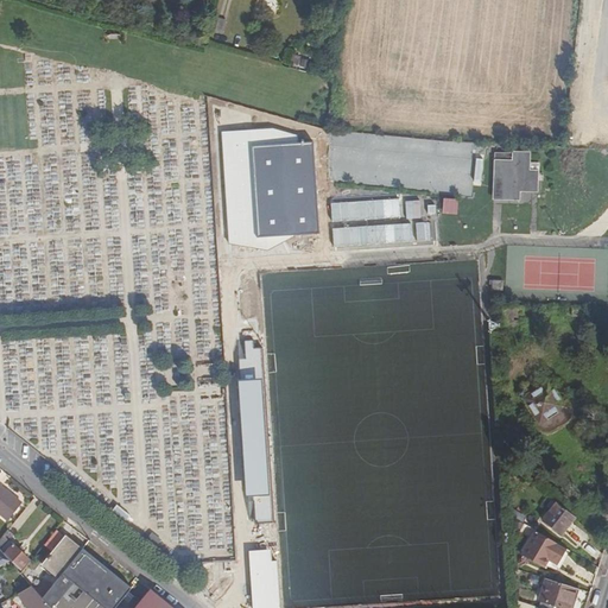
[(260,0),(259,10),(276,13),(278,0),(260,0)]
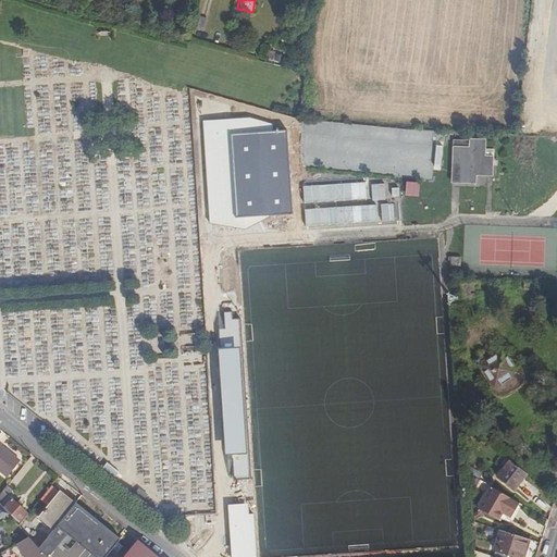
[(441,165),(442,145),(433,145),(434,131),(379,127),(378,140),(426,144),(425,165),(441,165)]
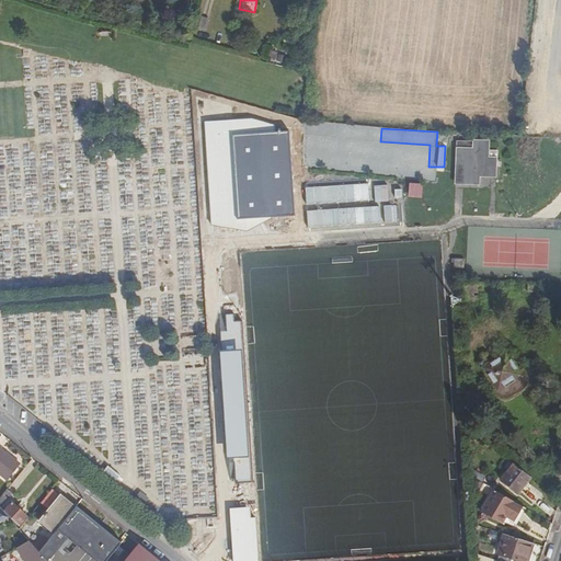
[(465,169),(465,175),(465,185),(480,186),(481,178),(496,178),(496,176),(497,159),(497,153),(497,151),(489,151),(490,141),(458,140),(457,151),(457,158),(457,169),(465,169)]
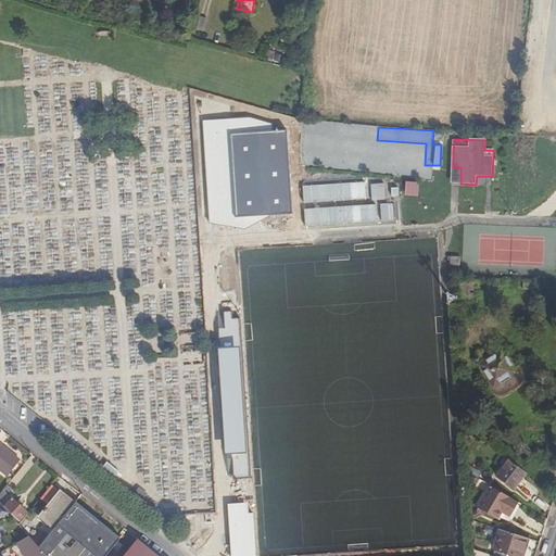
[(222,230),(207,230),(209,256),(224,256),(222,230)]
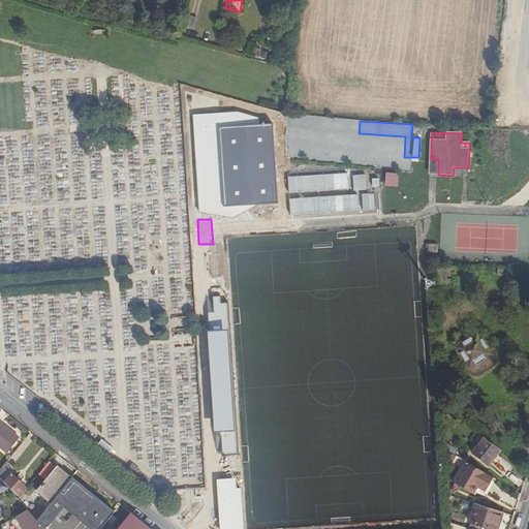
[(198,248),(204,325),(218,324),(213,247),(198,248)]
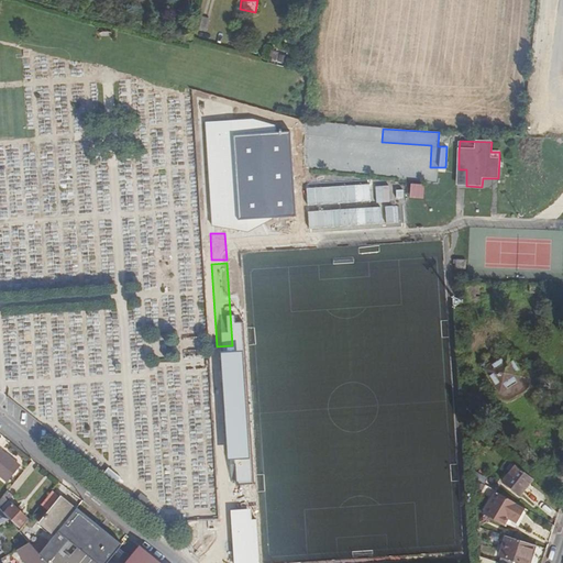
[(530,379),(526,371),(521,374),(508,354),(485,370),(498,390),(494,394),(496,397),(499,399),(501,401),(505,403),(509,401),(526,392),(529,388),(530,385),(530,382),(530,379)]
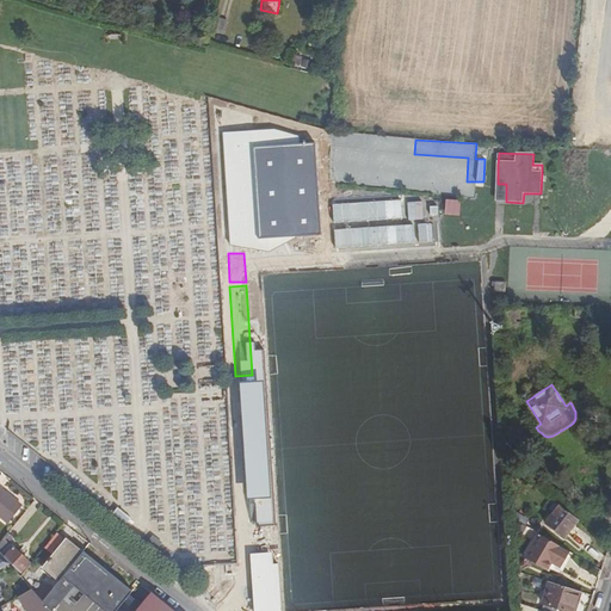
[(229,431),(232,460),(240,460),(238,430),(229,431)]
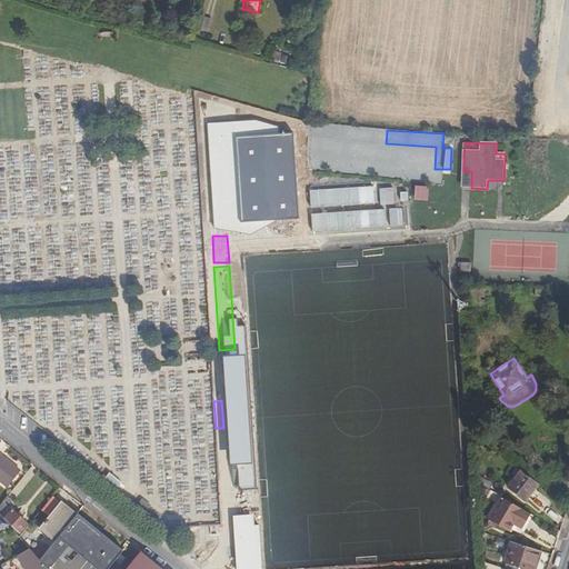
[(236,400),(221,400),(223,428),(237,427),(236,400)]
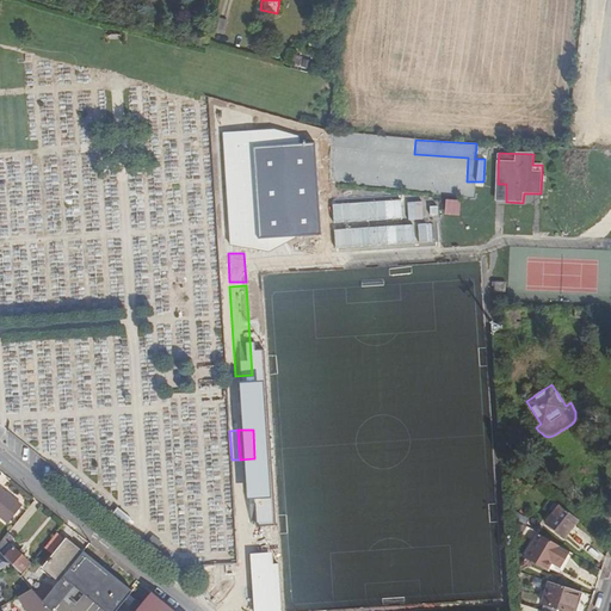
[(0,517),(8,524),(22,506),(1,491),(0,491),(0,517)]
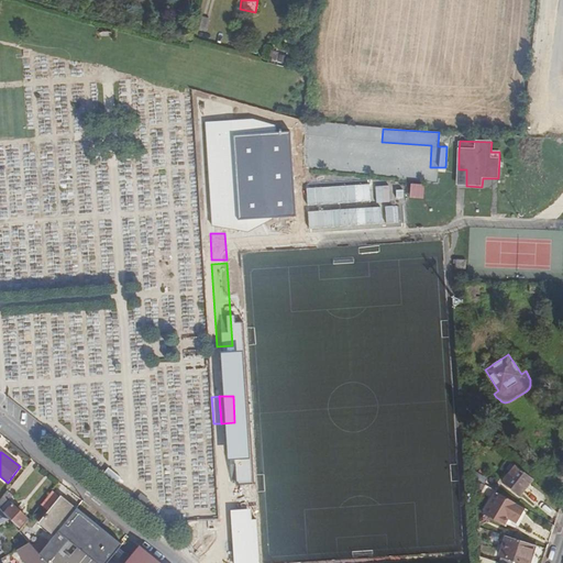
[(521,496),(533,479),(508,460),(500,470),(508,475),(503,483),(521,496)]
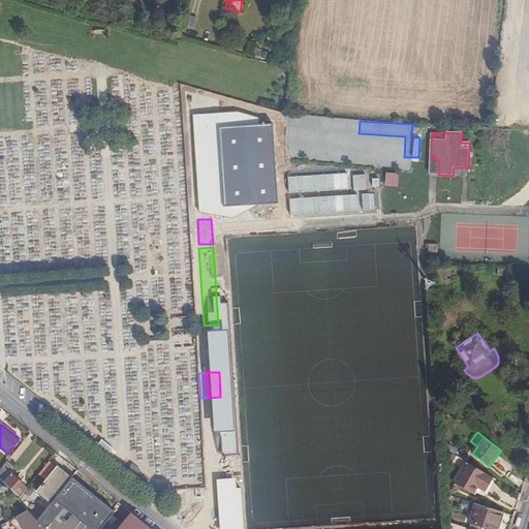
[(8,459),(13,463),(31,441),(25,437),(8,459)]
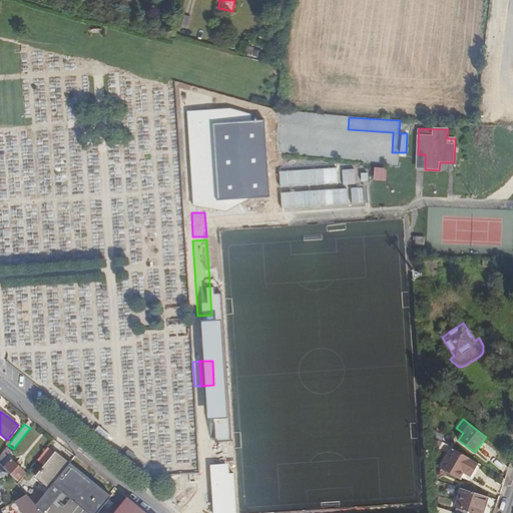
[(197,432),(198,455),(205,455),(205,449),(204,449),(203,431),(197,432)]
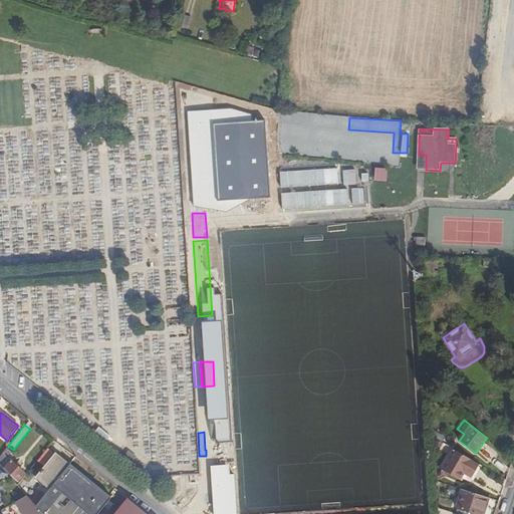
[(439,435),(436,439),(446,445),(449,440),(439,435)]
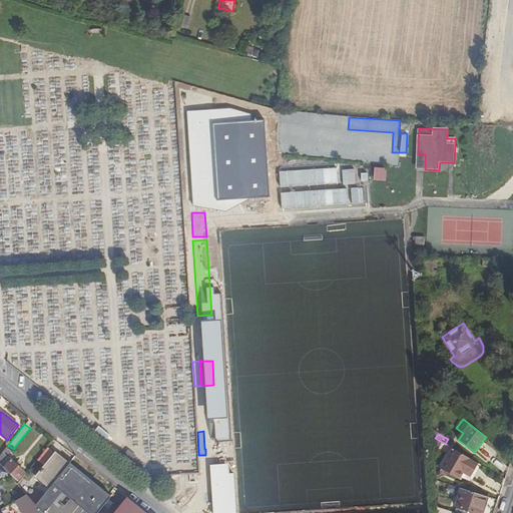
[(442,449),(445,444),(435,438),(433,443),(442,449)]
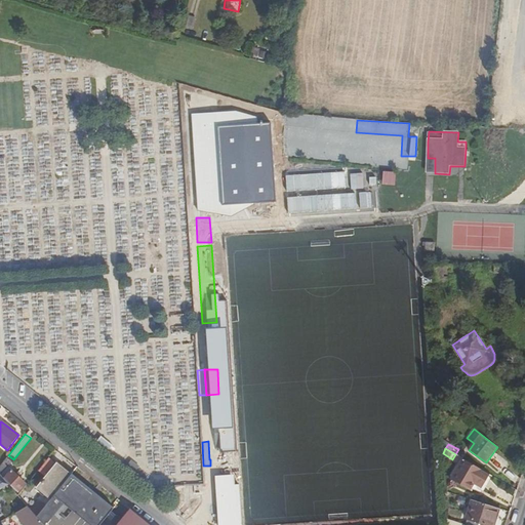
[(489,475),(462,458),(450,480),(469,491),(474,483),(482,488),(489,475)]
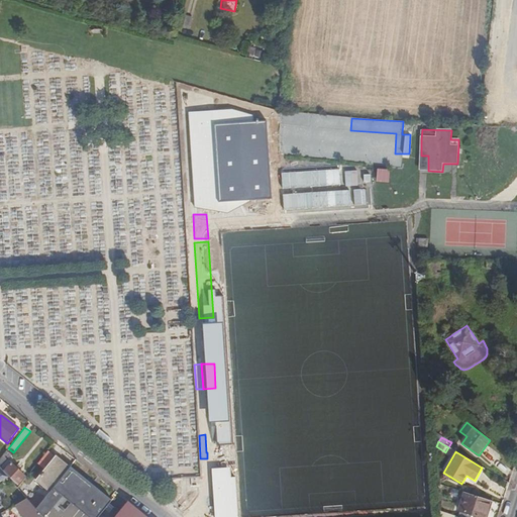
[(0,467),(1,468),(4,472),(5,472),(17,485),(25,477),(12,463),(11,464),(7,460),(11,455),(7,452),(0,459),(0,467)]
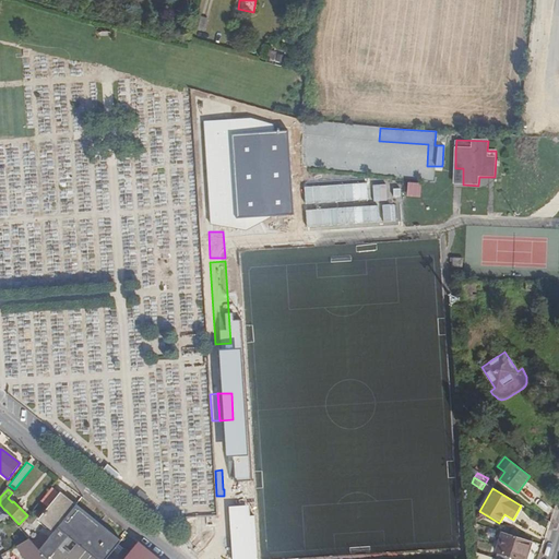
[(147,497),(143,492),(138,499),(143,503),(147,497)]
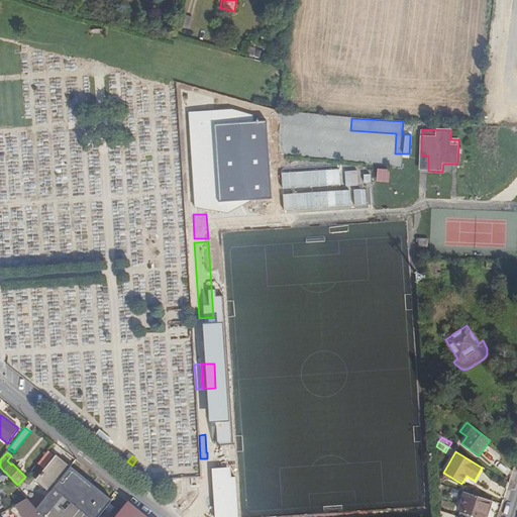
[(36,481),(50,493),(71,469),(57,457),(36,481)]
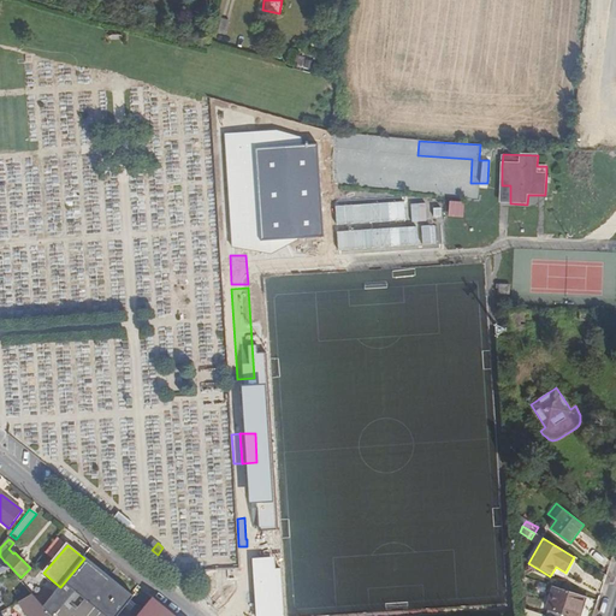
[(117,615),(132,597),(84,558),(60,587),(53,596),(47,604),(43,608),(51,615),(53,615),(73,591),(105,615),(117,615)]
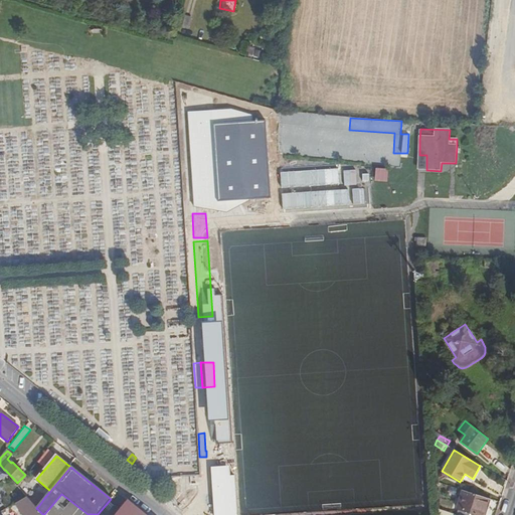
[(14,482),(5,471),(1,474),(9,485),(14,482)]
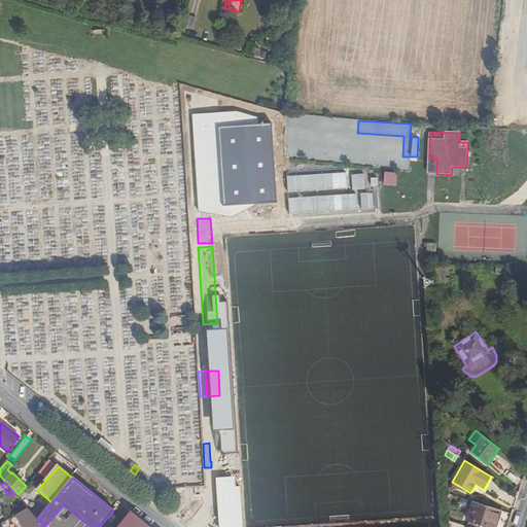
[(494,526),(499,511),(473,502),(467,521),(484,526),(494,526)]
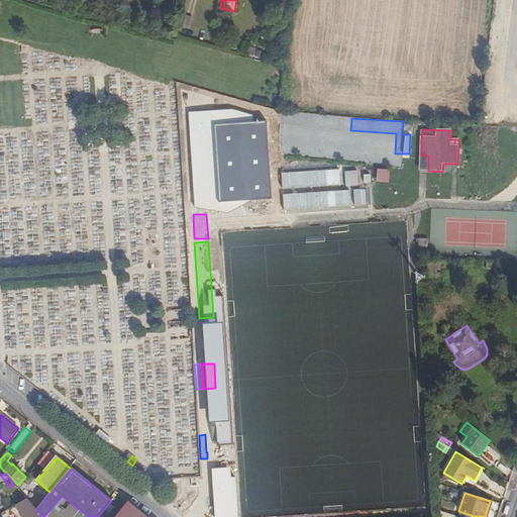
[(33,502),(39,507),(44,500),(39,495),(33,502)]
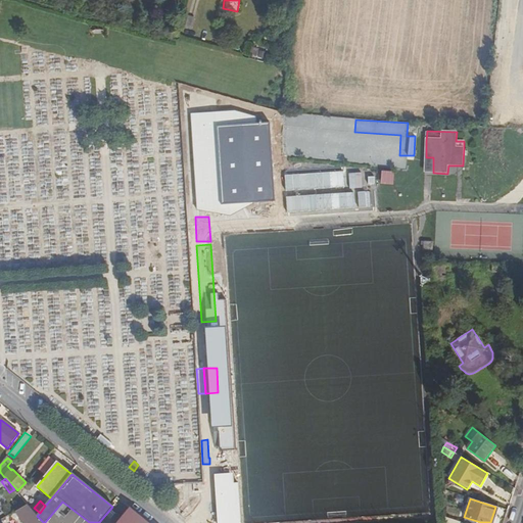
[(28,505),(16,512),(24,522),(43,522),(37,516),(28,505)]
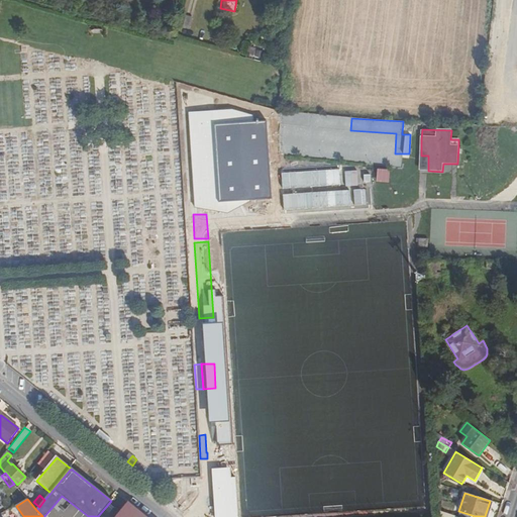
[(146,516),(128,502),(115,516),(146,516)]
